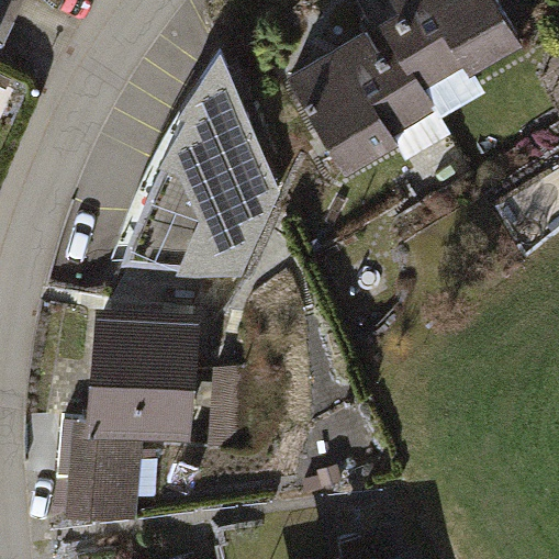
[(0,51),(2,52),(25,0),(0,0),(0,51)]
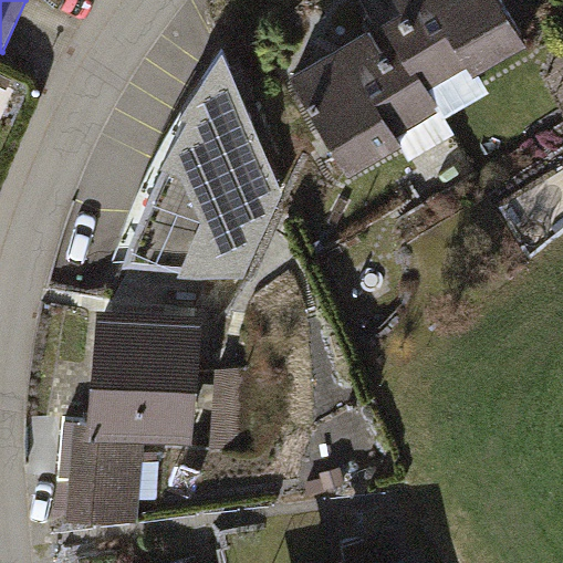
[(527,49),(498,0),(393,0),(400,13),(288,76),(346,179),(400,147),(395,136),(438,112),(426,92),(468,69),(473,79),(527,49)]
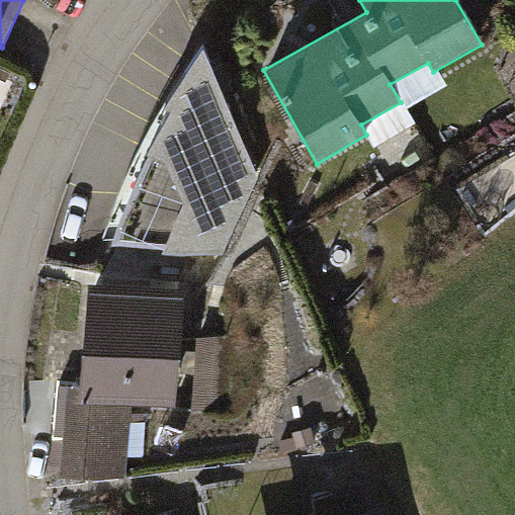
[(130,190),(110,247),(221,254),(256,180),(234,127),(178,98),(151,144),(130,190)]
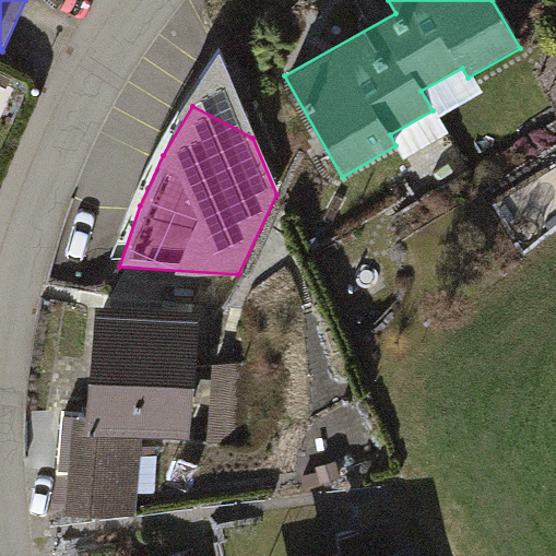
[(200,315),(95,306),(84,429),(102,432),(128,434),(141,438),(189,442),(200,315)]
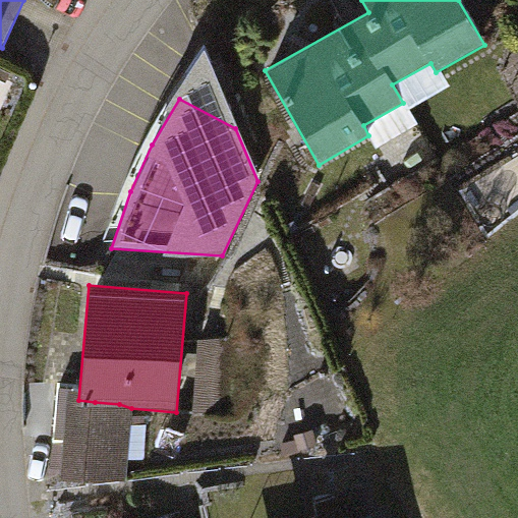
[(53,478),(116,480),(121,408),(81,405),(76,404),(75,398),(59,398),(53,478)]
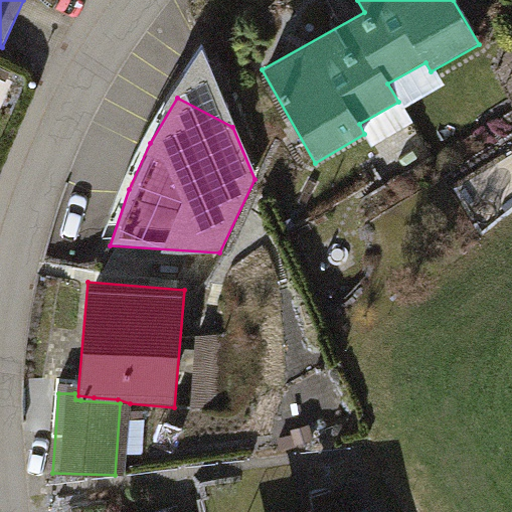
[(383,511),(382,503),(341,511),(383,511)]
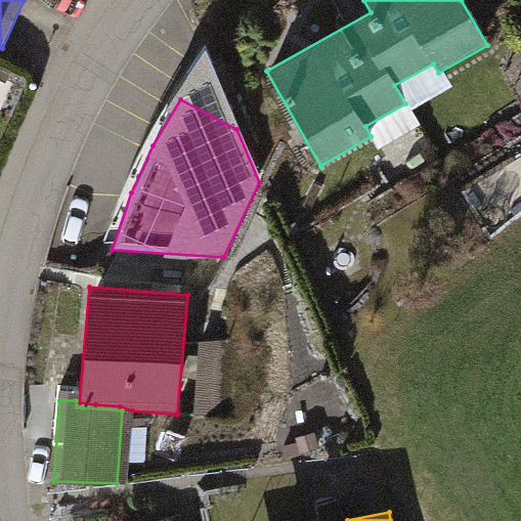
All buildings are outlined.
